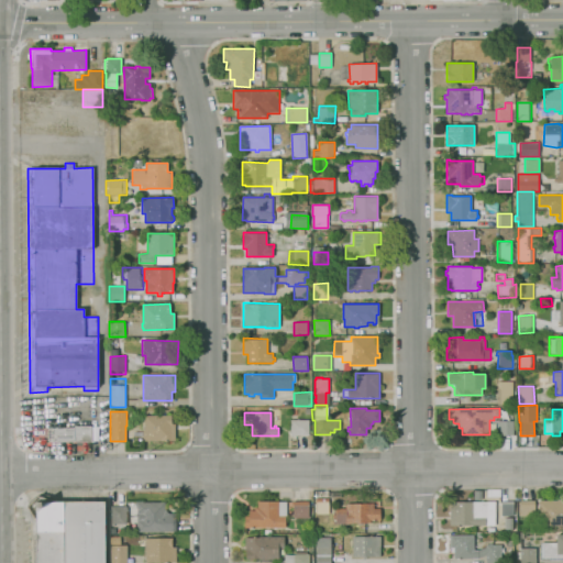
[(175,440),(144,441),(144,438),(143,438),(143,430),(144,430),(144,416),(170,416),(170,424),(175,423),(175,440)]
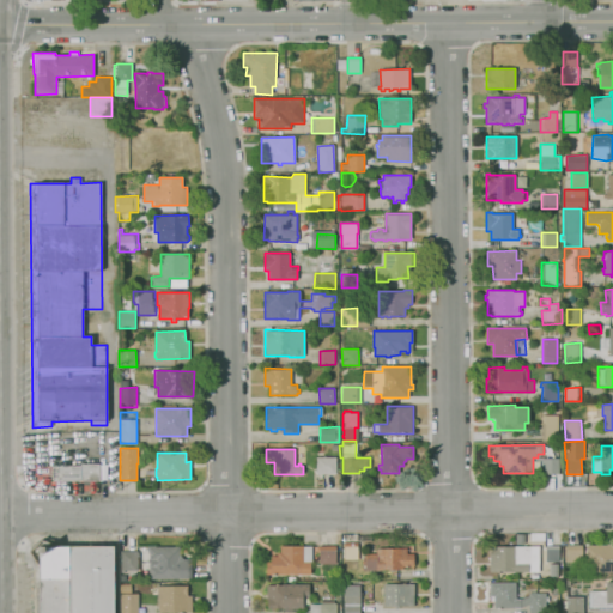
[(337,473),(316,474),(316,457),(337,456),(337,473)]
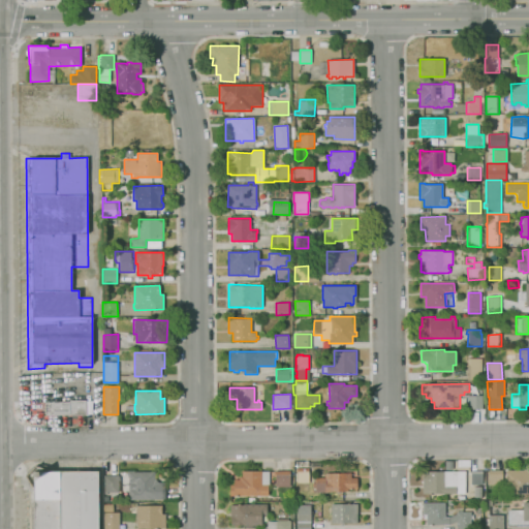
[(468,395),(483,395),(483,409),(468,409),(468,395)]
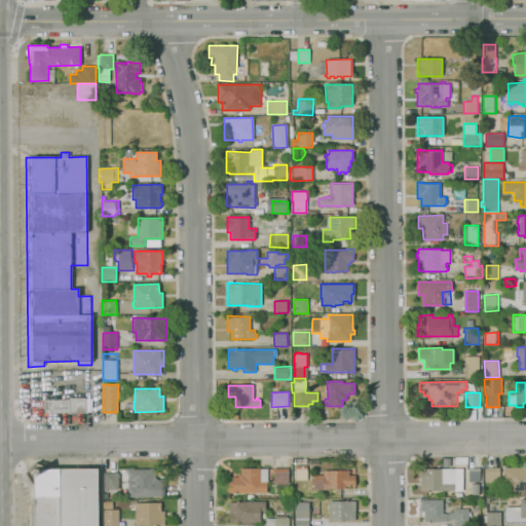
[(47,400),(69,400),(69,399),(84,398),(85,412),(52,412),(52,413),(47,413),(44,411),(44,402),(47,400)]
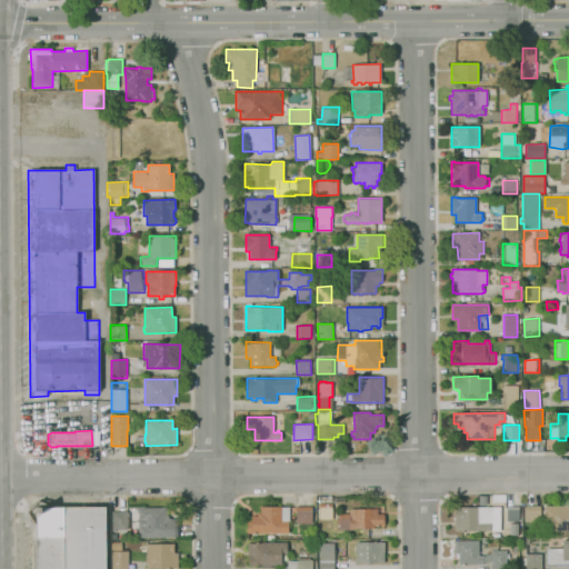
[(491,531),(455,531),(455,507),(479,507),(479,498),(486,498),(486,507),(492,507),(492,522),(491,522),(491,531)]
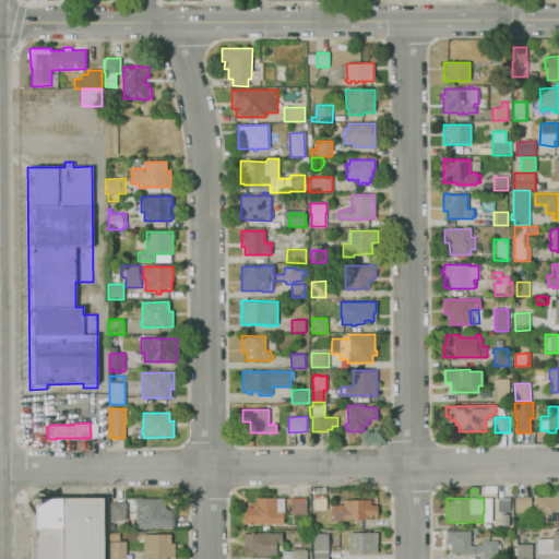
[(51,499),(104,498),(104,558),(35,558),(35,516),(28,502),(28,500),(32,495),(35,492),(39,492),(51,499)]
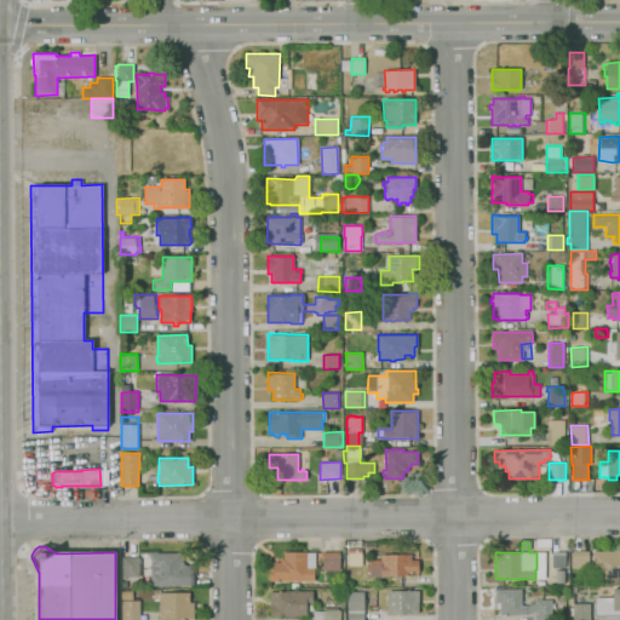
[(362,566),(348,566),(348,549),(362,549),(362,566)]
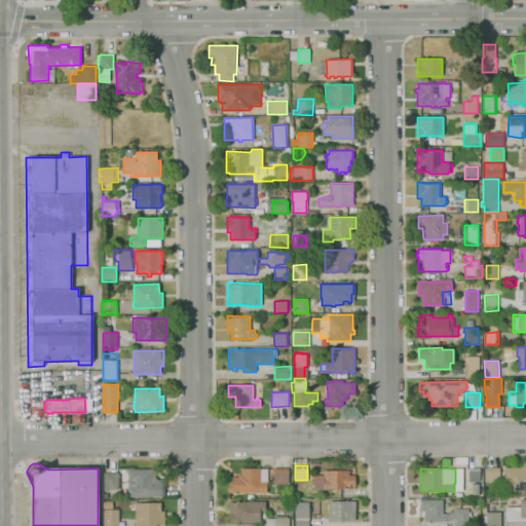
[(525,490),(506,491),(506,482),(502,482),(502,467),(521,467),(521,466),(524,466),(524,467),(525,467),(525,490)]
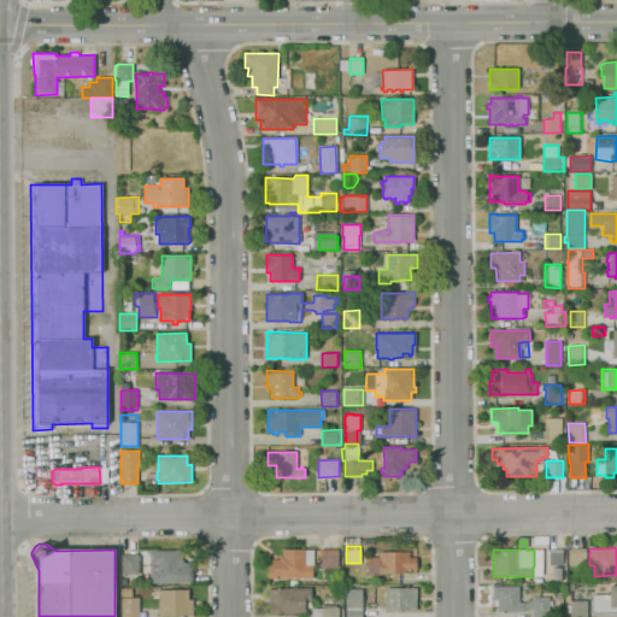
[(192,582),(151,583),(150,557),(150,550),(157,548),(157,550),(181,550),(181,558),(186,563),(192,563),(192,582)]
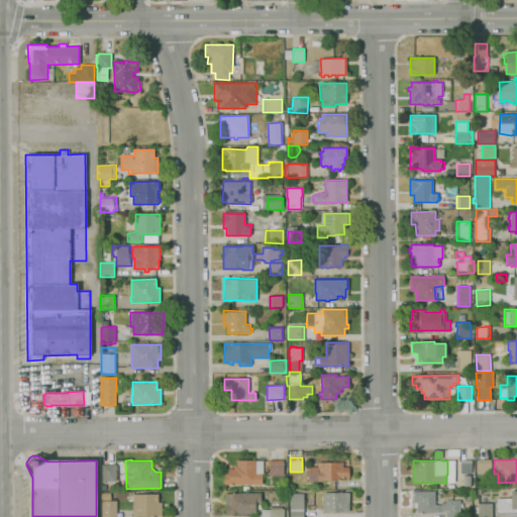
[(262,485),(224,485),(224,474),(228,474),(228,469),(233,469),(233,466),(236,466),(236,460),(255,459),(255,460),(264,460),(264,474),(262,474),(262,485)]
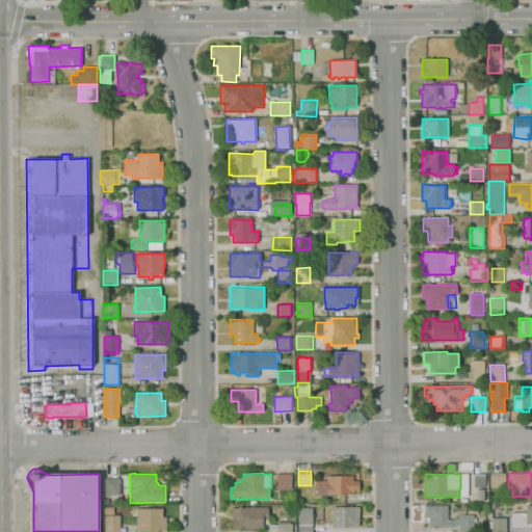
[(280,494),(280,489),(277,489),(276,474),(292,473),(293,494),(280,494)]
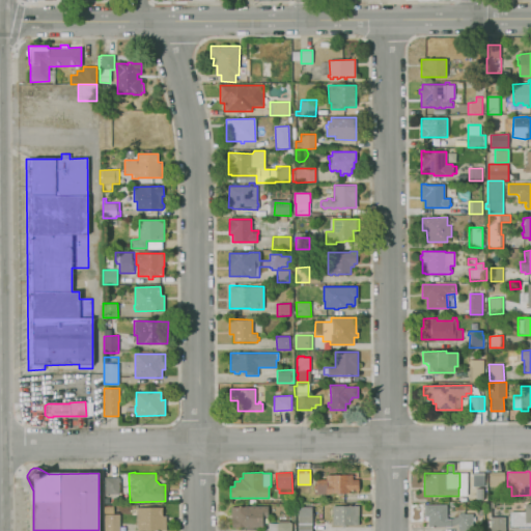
[(484,485),(473,485),(473,472),(484,472),(484,485)]
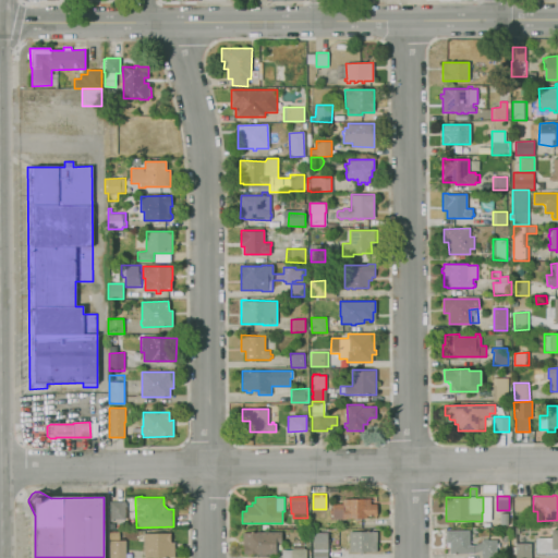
[(517,512),(516,496),(530,496),(530,511),(517,512)]
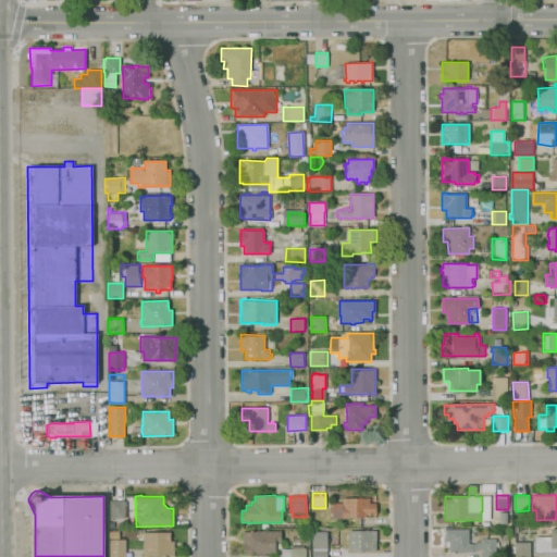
[(343,519),(337,519),(337,518),(330,518),(330,508),(332,508),(332,503),(343,503),(343,499),(345,499),(345,498),(370,497),(370,503),(375,503),(375,514),(367,514),(367,517),(343,517),(343,519)]
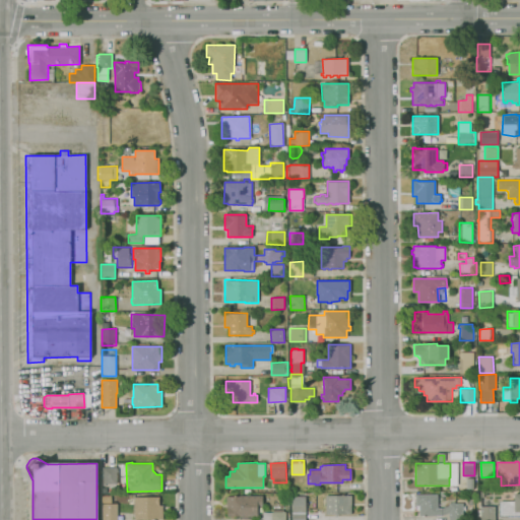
[(117,483),(102,484),(102,467),(116,467),(117,474),(119,474),(119,478),(117,478),(117,483)]
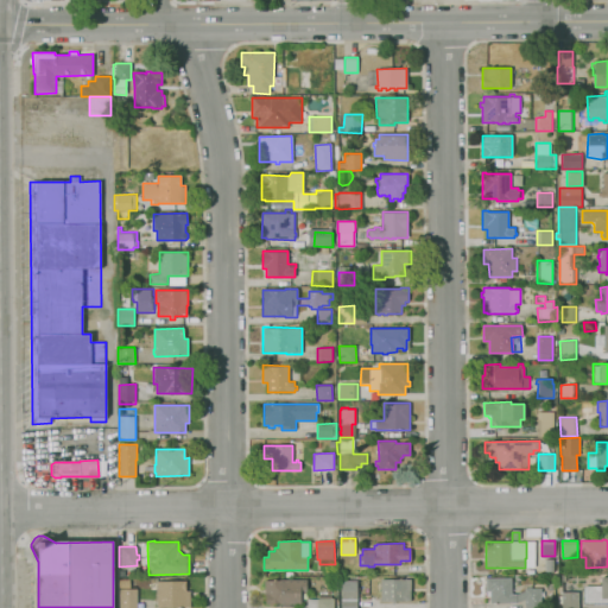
[(118,577),(116,568),(133,568),(133,577),(118,577)]
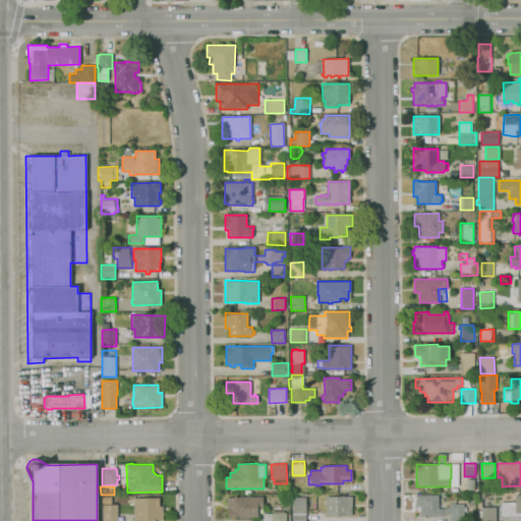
[(450,520),(450,513),(443,517),(420,517),(420,507),(416,507),(416,496),(438,495),(438,496),(442,496),(442,501),(439,501),(439,509),(443,509),(450,506),(450,504),(464,504),(464,520),(450,520)]
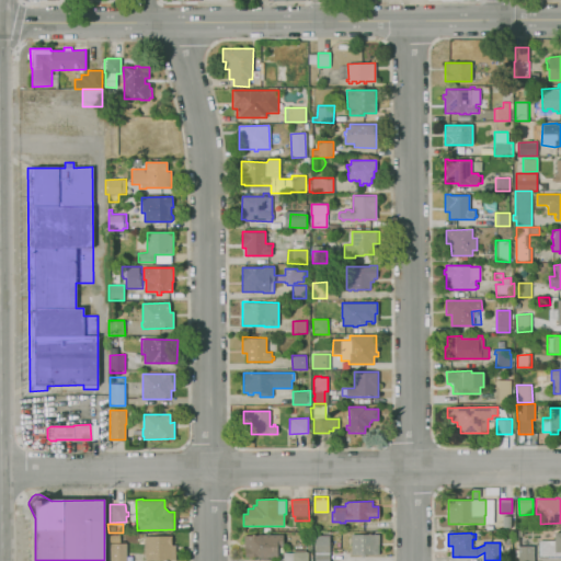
[(560,559),(539,558),(539,540),(554,540),(554,533),(560,533),(560,559)]
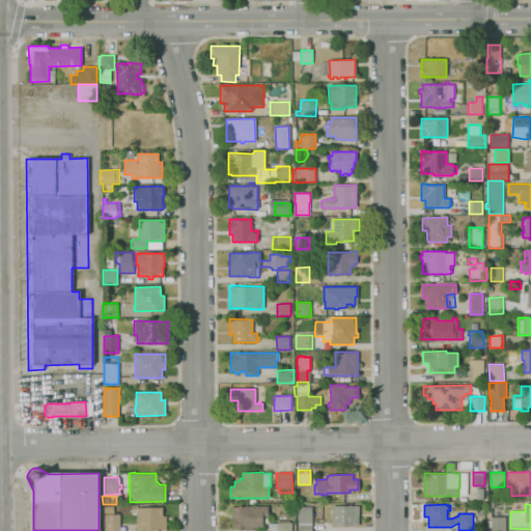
[(232,528),(231,519),(231,507),(244,507),(244,506),(268,505),(268,516),(262,516),(262,527),(232,528)]
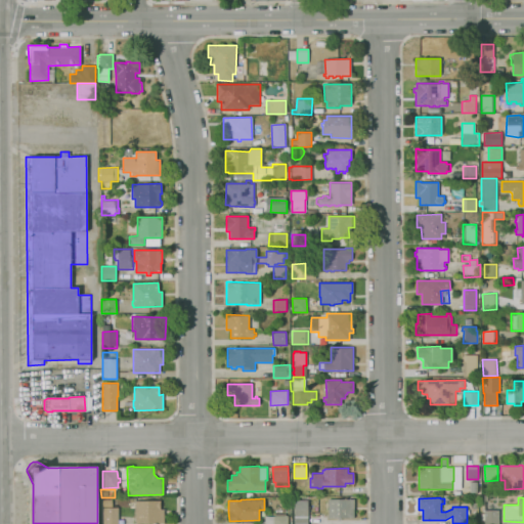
[(341,520),(338,520),(338,518),(329,518),(329,499),(354,498),(354,518),(341,518),(341,520)]
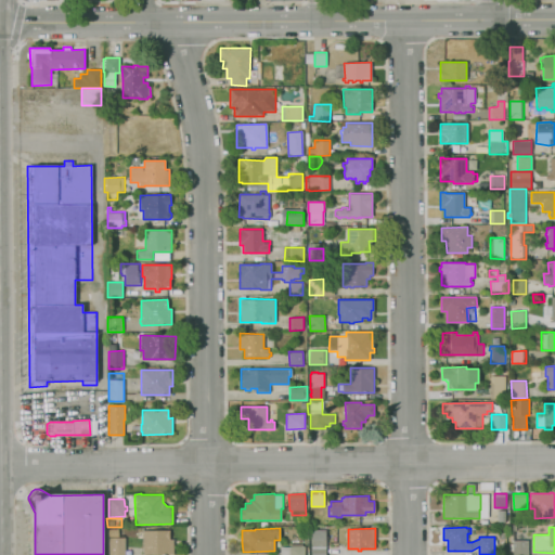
[(311,554),(311,530),(325,529),(325,554),(311,554)]
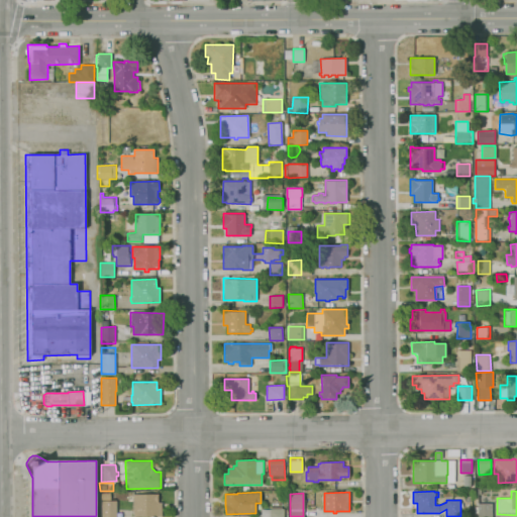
[(162,516),(133,516),(133,513),(131,513),(131,510),(133,510),(133,494),(158,494),(158,502),(162,502),(162,516)]
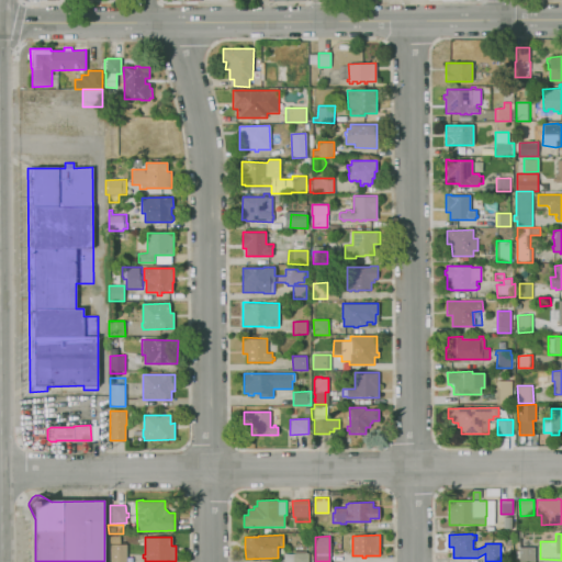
[(110,561),(110,544),(126,543),(126,561),(110,561)]
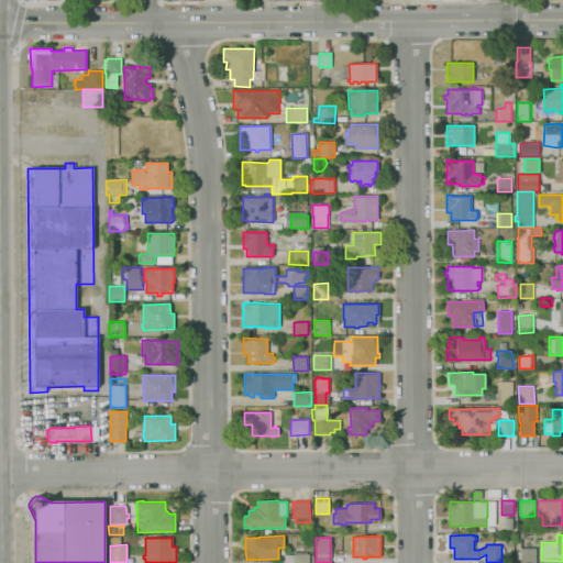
[(536,562),(520,562),(520,559),(518,559),(517,552),(520,552),(520,548),(536,548),(536,562)]
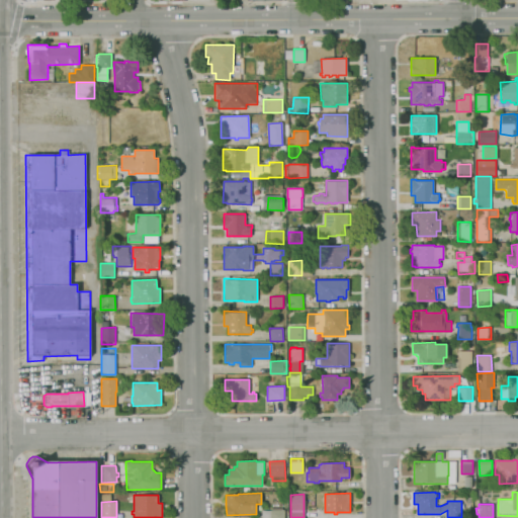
[(284,517),(262,517),(262,510),(270,510),(272,510),(272,506),(281,506),(281,510),(284,510),(284,517)]
